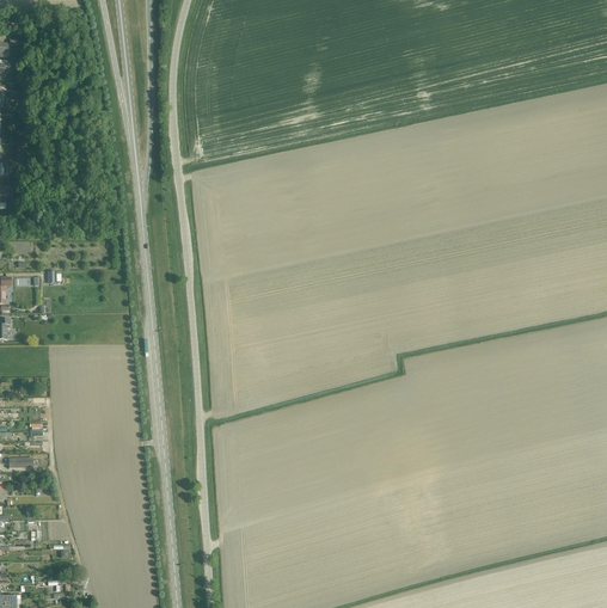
[(51,269),(43,269),(43,281),(53,281),(51,269)]
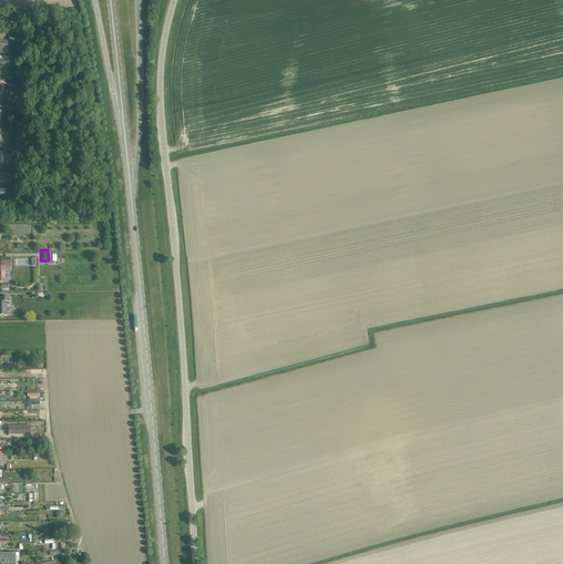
[(27,422),(3,423),(4,432),(27,432),(27,422)]
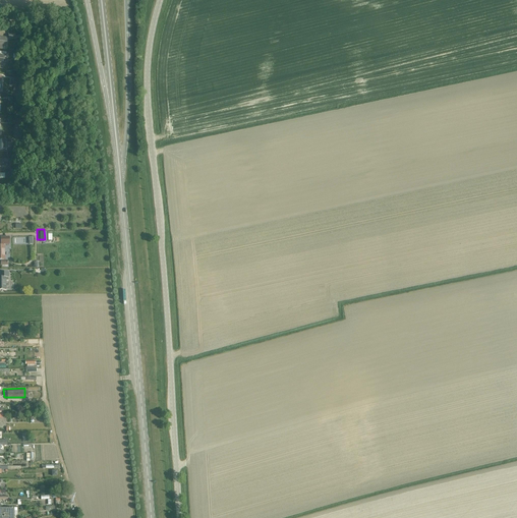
[(0,517),(10,517),(10,505),(0,505),(0,517)]
